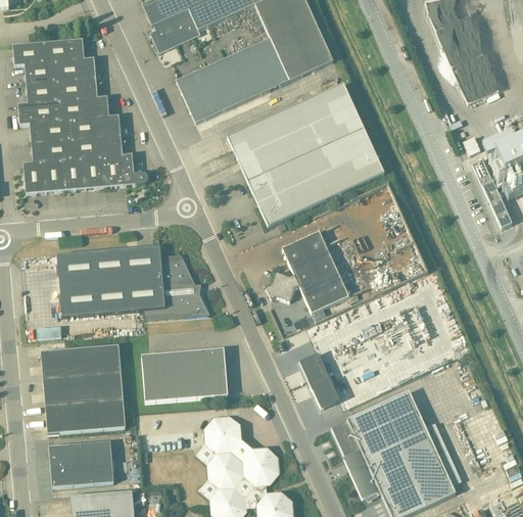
[(176,79),(195,122),(289,79),(332,59),(305,0),(147,0),(142,2),(153,29),(149,30),(159,51),(200,33),(198,28),(254,3),(270,37),(176,79)]
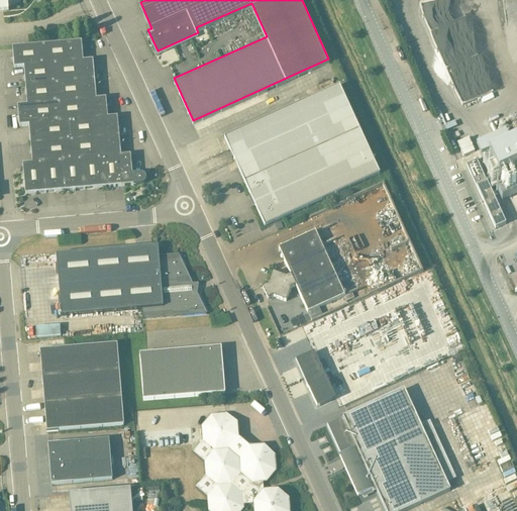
[(140,169),(136,169),(132,170),(130,149),(121,150),(117,112),(108,113),(106,93),(96,94),(93,56),(83,57),(82,36),(12,42),(14,64),(24,63),(27,100),(17,101),(19,121),(29,120),(32,159),(22,160),(25,190),(138,180),(141,179),(143,178),(145,176),(146,174),(145,171),(143,170),(140,169)]
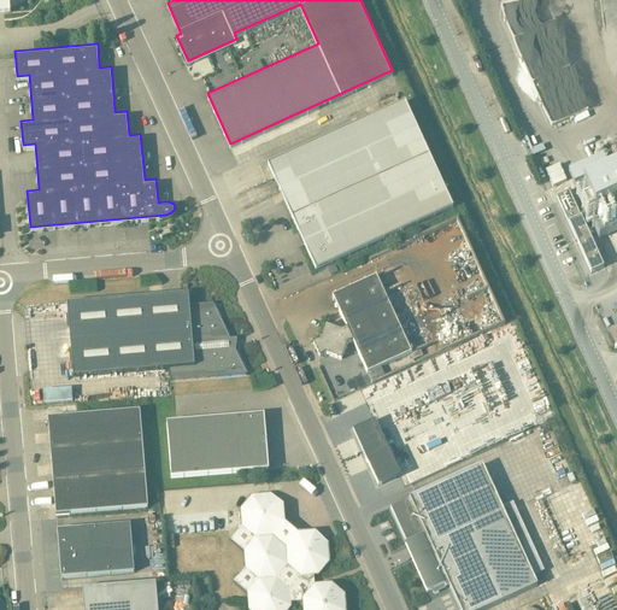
[(453,201),(405,97),(268,159),(316,264),(453,201)]
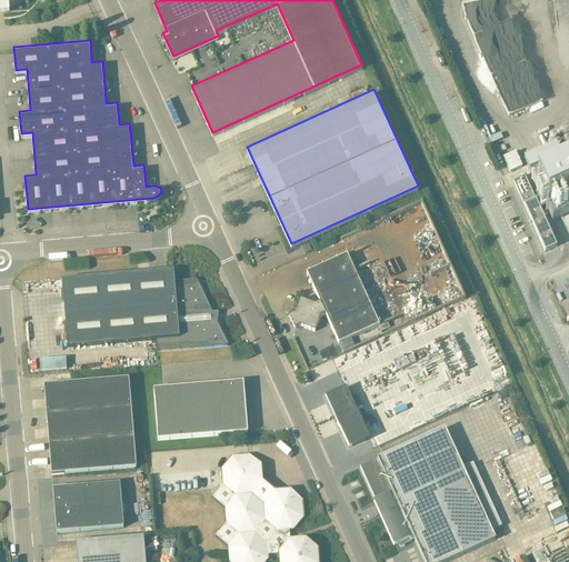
[(525,170),(512,176),(545,247),(557,241),(525,170)]
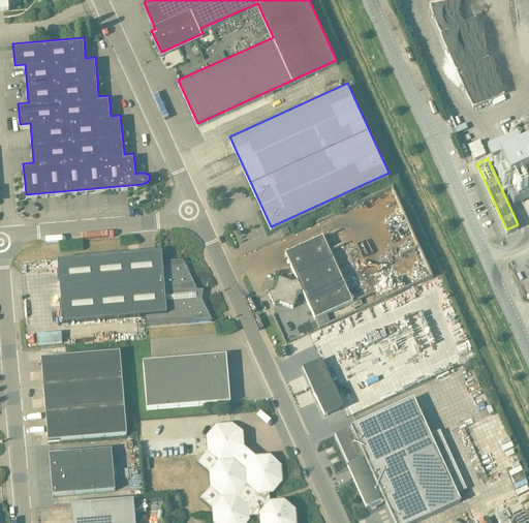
[(275,287),(269,289),(274,301),(280,299),(292,303),(298,290),(303,287),(315,315),(352,298),(322,233),(285,249),(298,277),(292,279),(279,274),(275,287)]
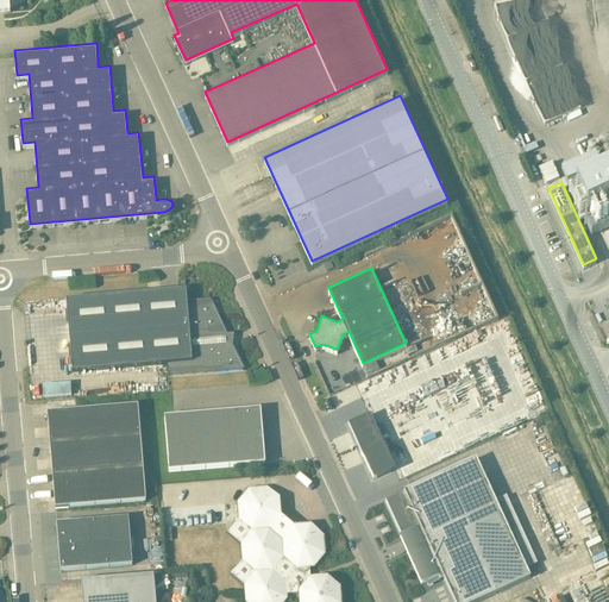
[(228,331),(211,294),(187,296),(186,284),(180,284),(171,286),(162,287),(67,295),(73,367),(168,358),(168,370),(244,364),(233,342),(234,333),(236,330),(228,331)]
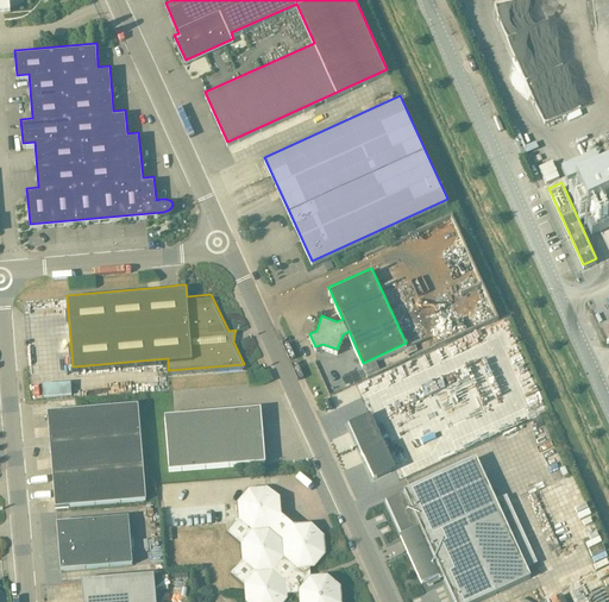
[(74,377),(45,378),(45,390),(74,389),(74,377)]
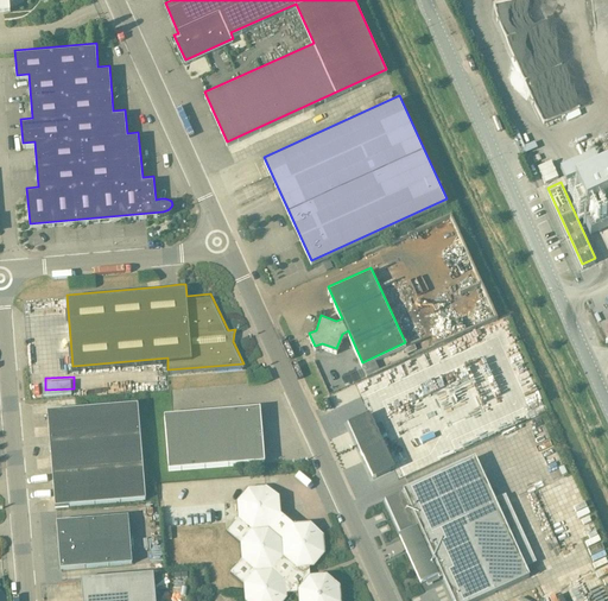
[(48,406),(55,503),(146,494),(138,399),(48,406)]
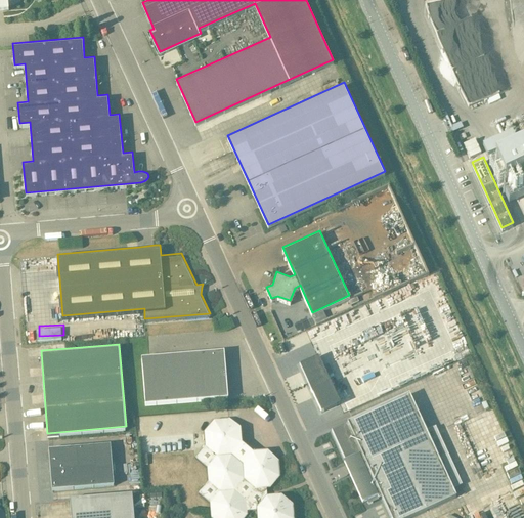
[(228,394),(224,347),(141,354),(145,401),(228,394)]
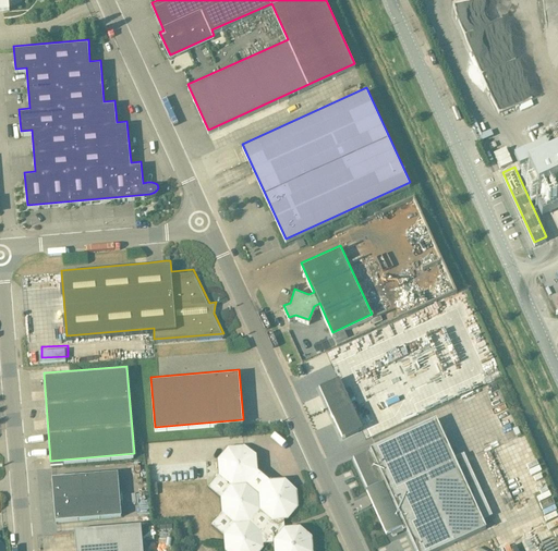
[(337,411),(346,431),(362,424),(349,395),(343,386),(339,375),(323,381),(325,386),(320,387),(332,413),(337,411)]
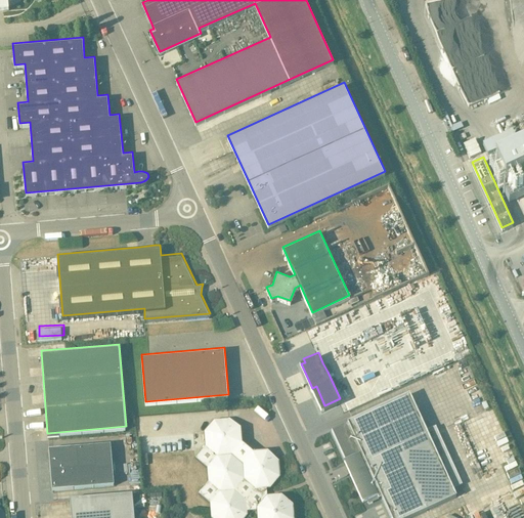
[(329,359),(322,362),(328,372),(333,370),(329,359)]
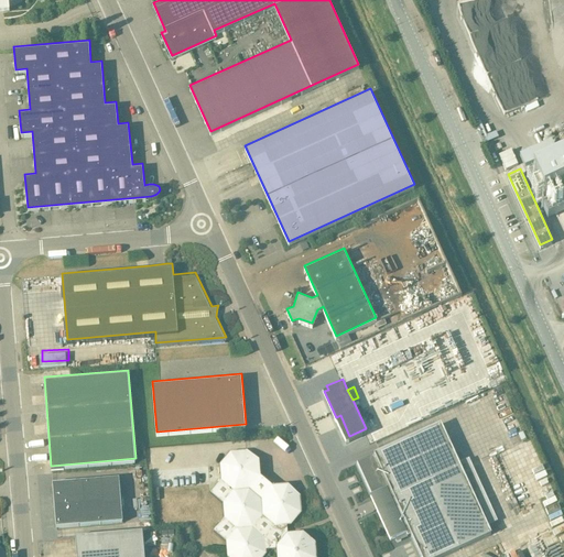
[(372,492),(390,484),(397,499),(394,501),(393,499),(377,508),(390,536),(394,534),(397,537),(411,531),(423,556),(430,556),(491,530),(441,418),(373,449),(376,452),(371,455),(370,452),(357,459),(372,492)]
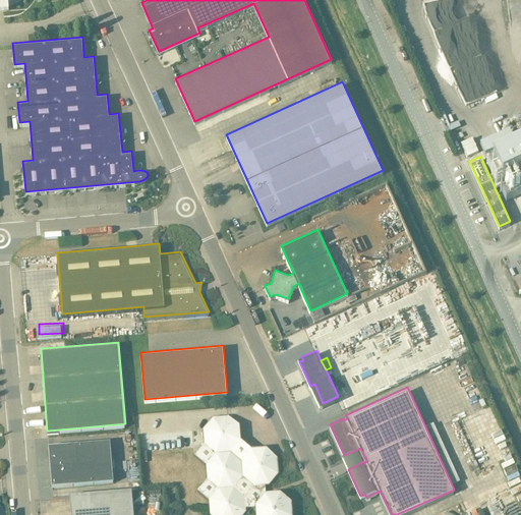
[(291,514),(293,514),(291,499),(280,489),(266,490),(265,481),(269,480),(279,469),(278,454),(266,444),(251,445),(240,436),(239,421),(228,411),(213,413),(203,424),(204,439),(194,451),(206,460),(207,474),(197,485),(209,496),(210,510),(215,514),(239,514),(246,507),(246,503),(254,503),(255,514),(291,514)]
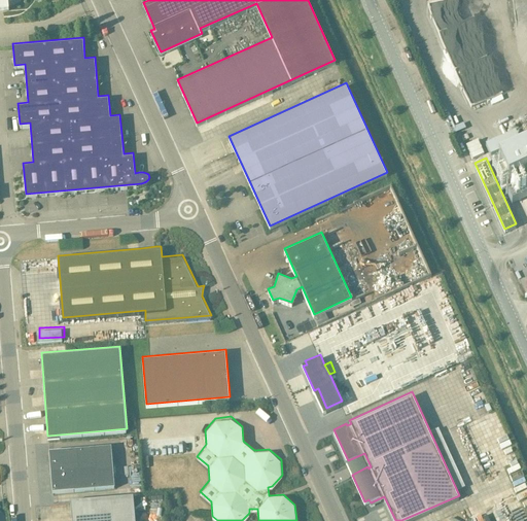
[(114,484),(111,443),(48,448),(53,489),(114,484)]
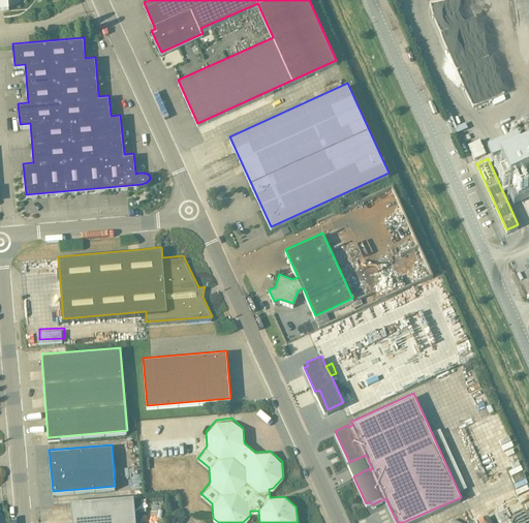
[(469,483),(463,471),(458,474),(463,486),(469,483)]
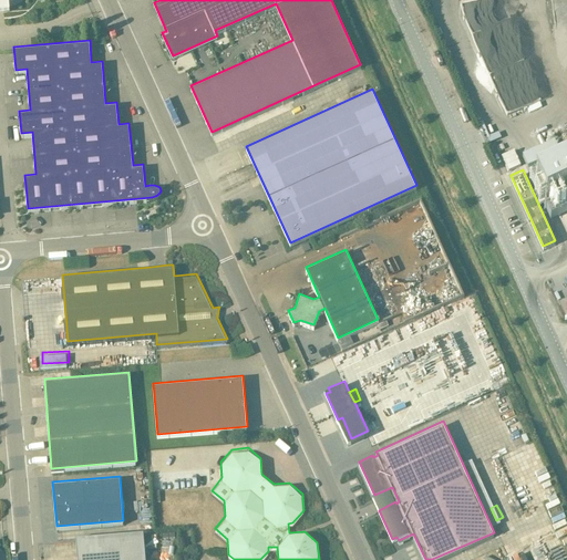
[(145,559),(145,550),(143,530),(75,536),(78,557),(78,559),(145,559)]
